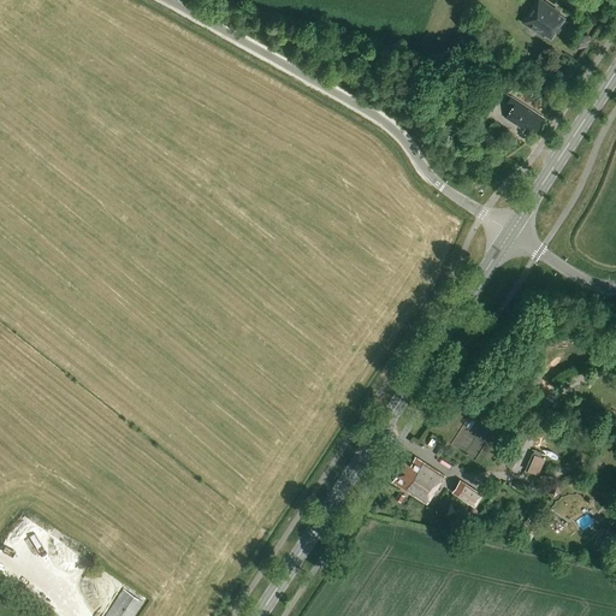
[(560,25),(566,17),(560,13),(561,11),(544,0),(537,0),(523,22),(545,35),(546,34),(552,37),(557,29),(560,30),(562,27),(560,25)]
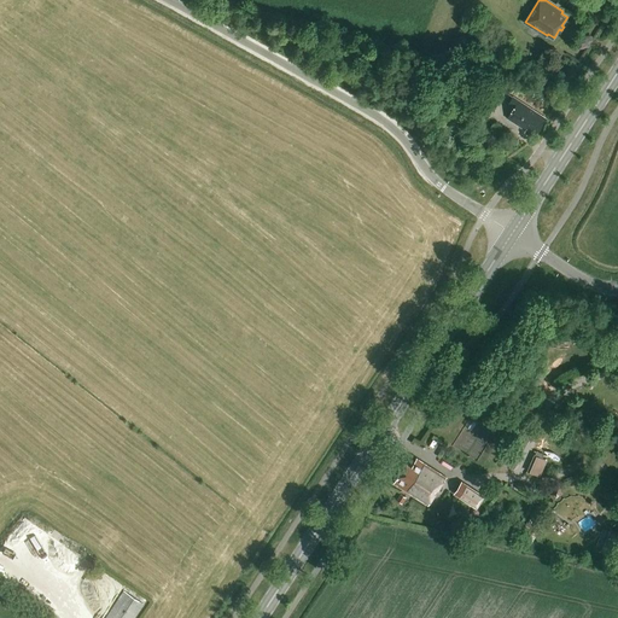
[(491,74),(488,88),(508,94),(513,80),(491,74)]
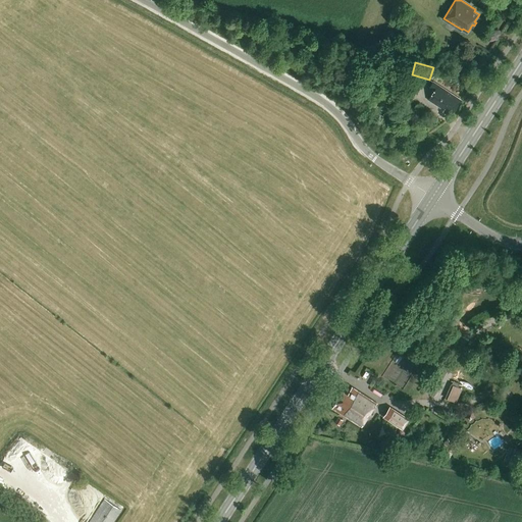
[(454,113),(462,100),(433,82),(430,87),(435,90),(428,99),(440,107),(441,105),(454,113)]
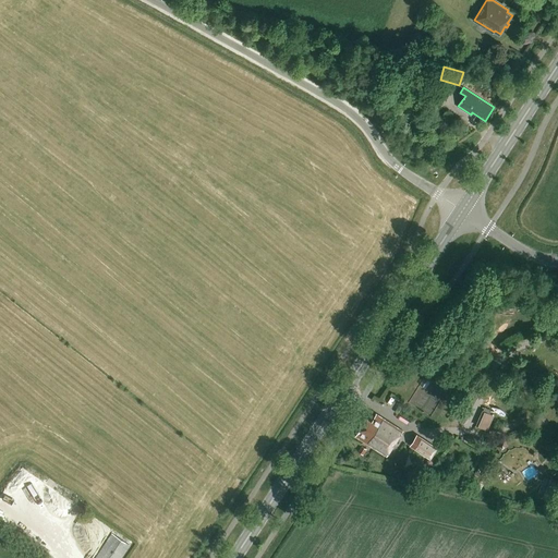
[(478,425),(490,429),(496,413),(484,409),(478,425)]
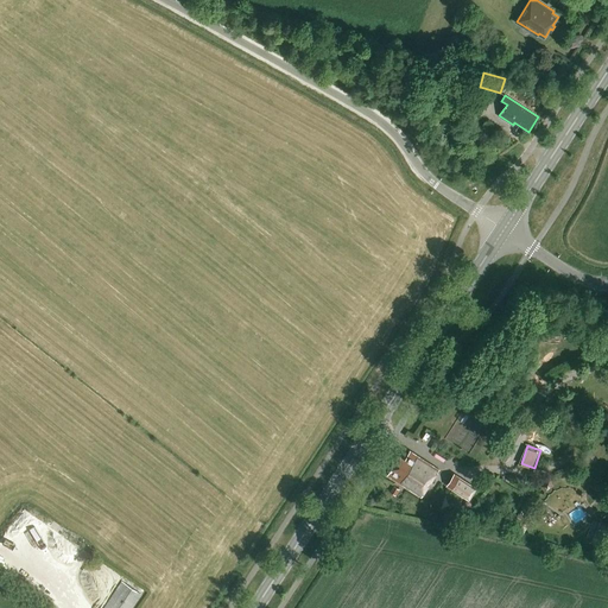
[(422,496),(438,469),(410,451),(405,457),(401,455),(388,476),(422,496)]
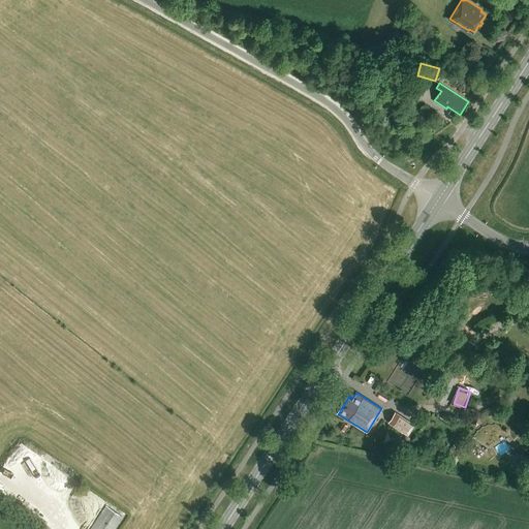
[(414,426),(396,412),(389,422),(408,435),(414,426)]
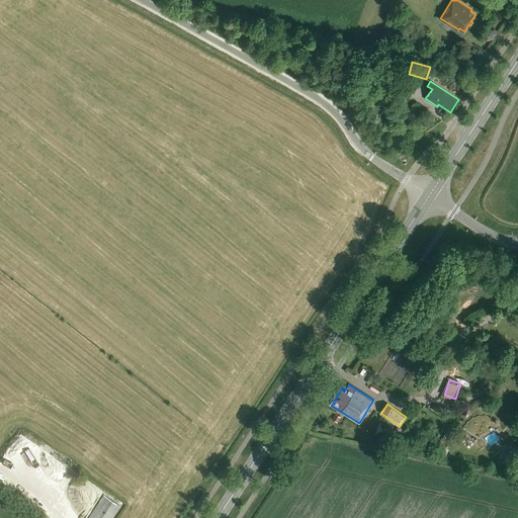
[(468,409),(461,415),(465,420),(472,414),(468,409)]
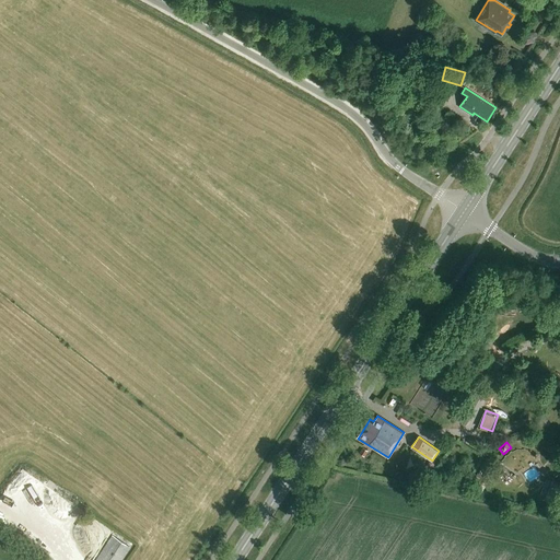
[(363,447),(360,454),(365,457),(369,451),(363,447)]
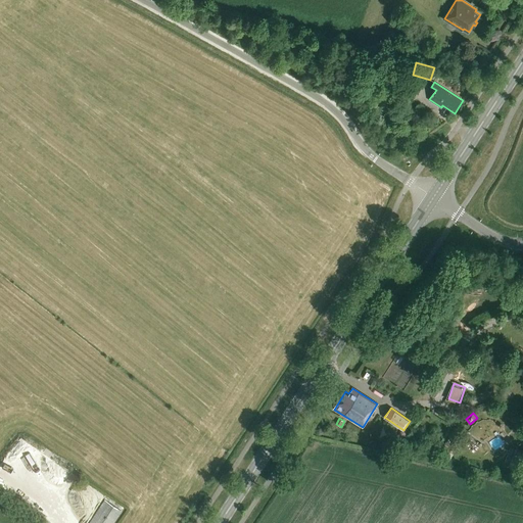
[(448,437),(443,445),(448,447),(450,443),(453,444),(455,440),(448,437)]
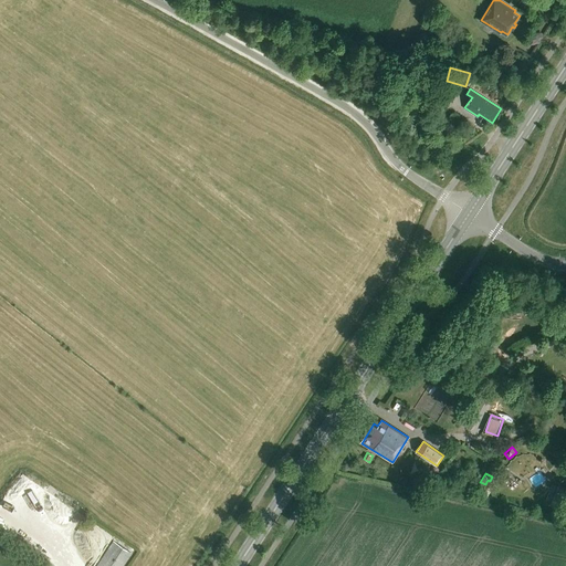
[(41,555),(46,543),(35,537),(30,549),(41,555)]
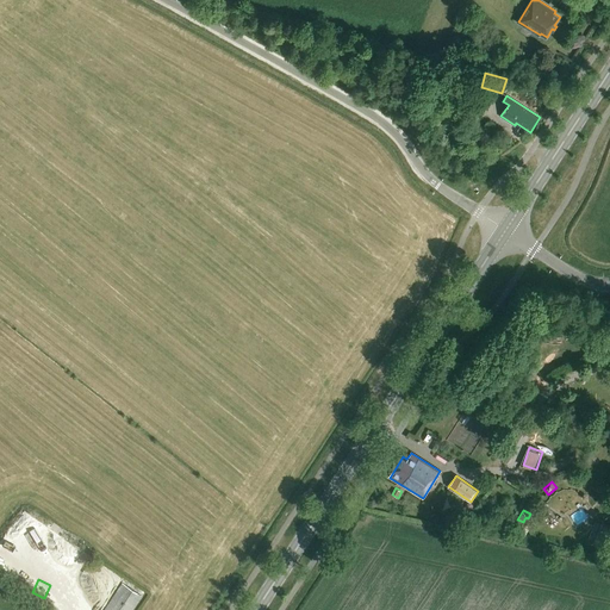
[(122,583),(103,609),(131,609),(142,596),(122,583)]
